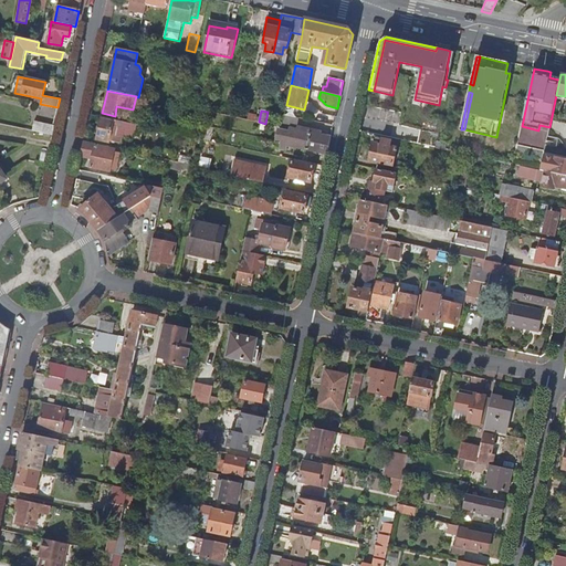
[(291,132),(294,117),(284,115),(282,127),(282,129),(291,132)]
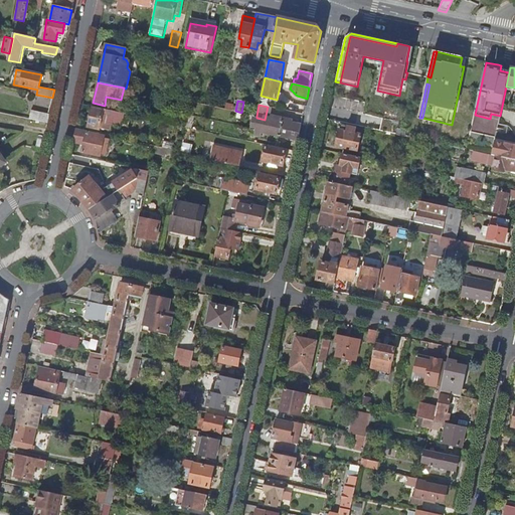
[(121,125),(123,114),(93,108),(88,127),(99,130),(100,129),(105,130),(109,129),(110,123),(121,125)]
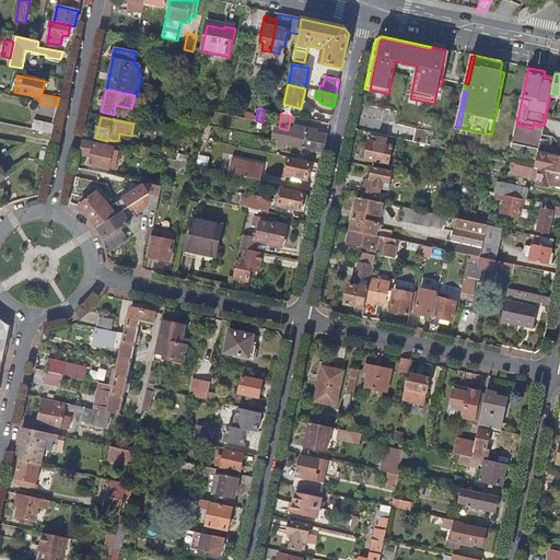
[(51,135),(54,125),(34,120),(32,130),(51,135)]
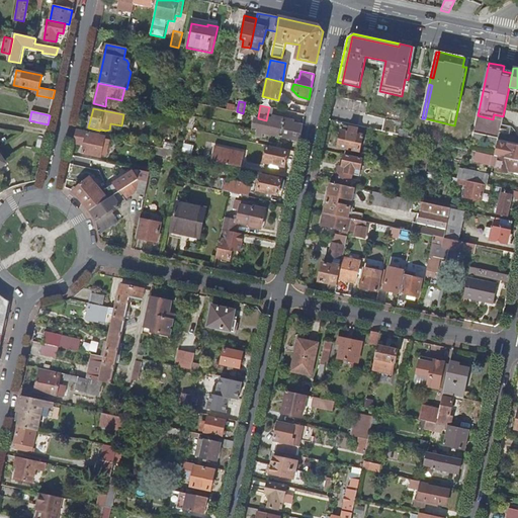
[(192,130),(194,116),(189,115),(186,128),(192,130)]
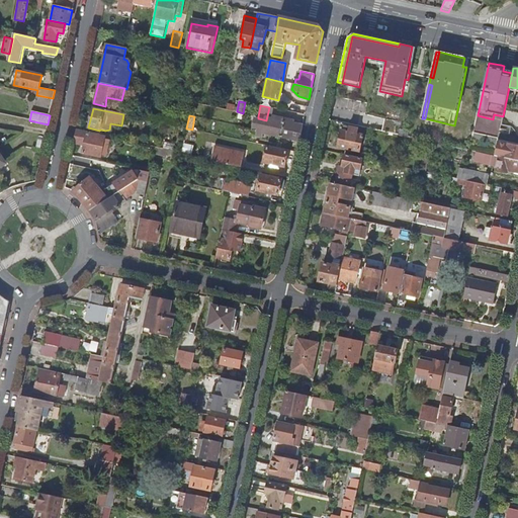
[(280,138),(284,123),(266,120),(265,122),(255,120),(253,130),(257,130),(256,138),(262,139),(263,134),(280,138)]
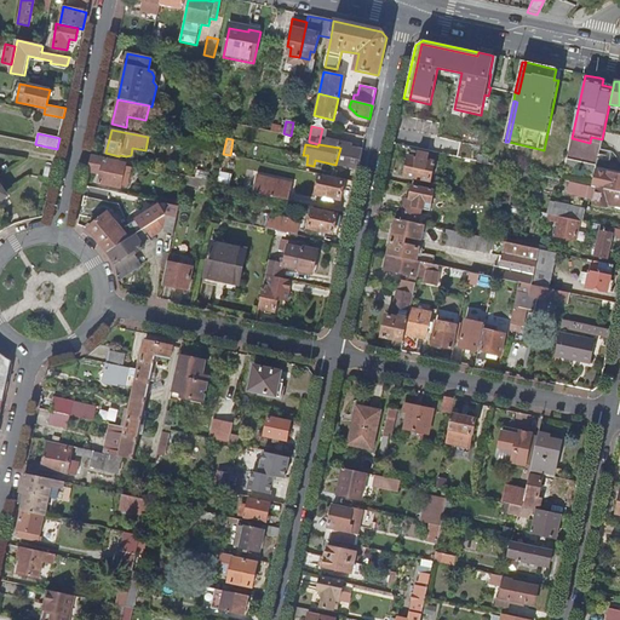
[(360,162),(361,153),(340,148),(336,165),(357,170),(360,162)]
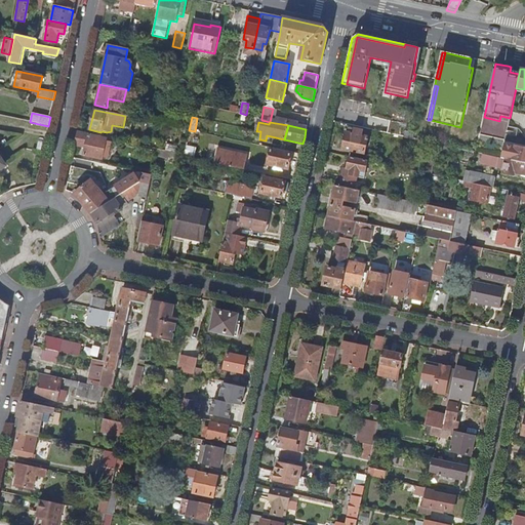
[(363,160),(368,137),(361,135),(362,130),(354,129),(353,134),(346,132),(342,150),(351,151),(350,157),(363,160)]
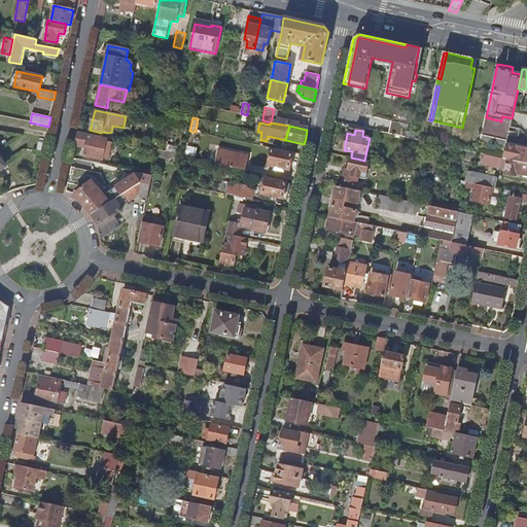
[(108,157),(111,142),(106,141),(106,139),(89,135),(89,134),(79,132),(76,146),(85,148),(83,156),(102,160),(103,156),(108,157)]
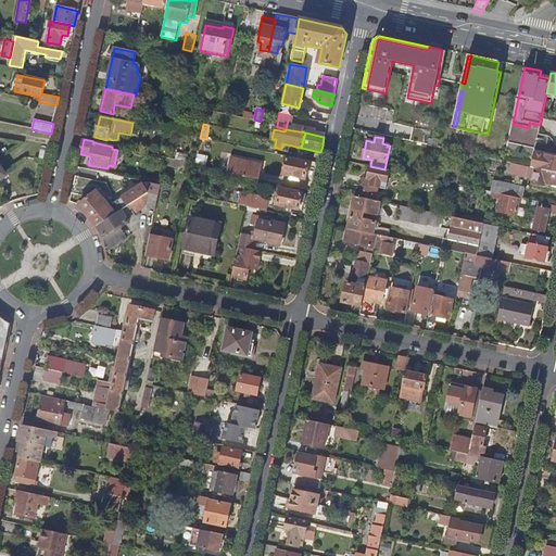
[(555,172),(555,158),(539,153),(541,144),(536,143),(531,167),(535,168),(555,172)]
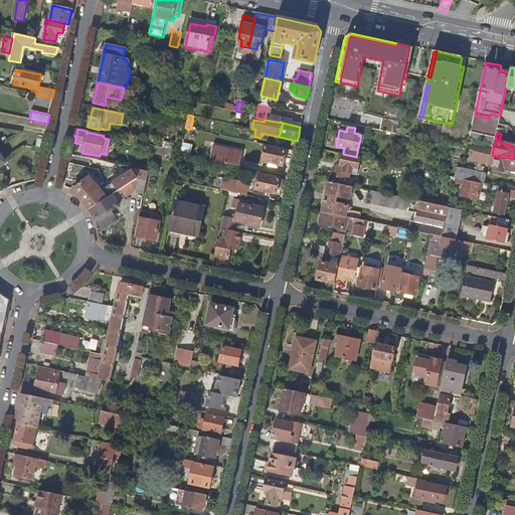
[(172,150),(173,144),(161,141),(160,147),(172,150)]
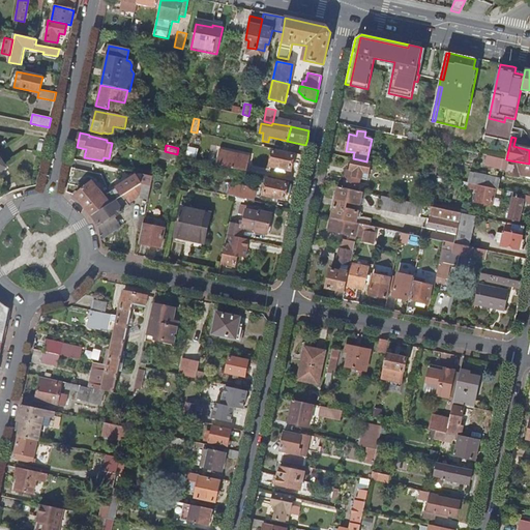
[(454,148),(442,146),(440,158),(447,159),(449,153),(453,154),(454,148)]
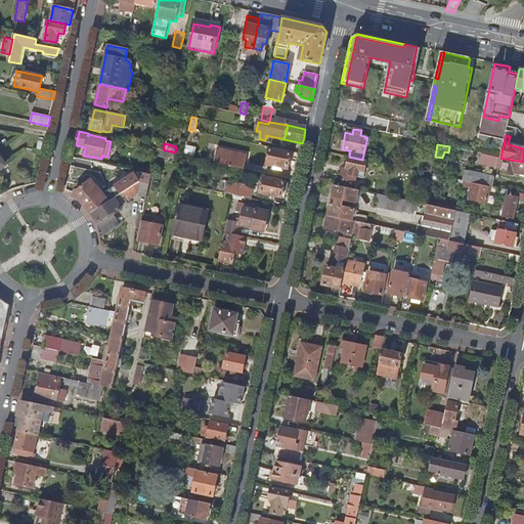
[(288,169),(291,153),(270,147),(267,165),(288,169)]
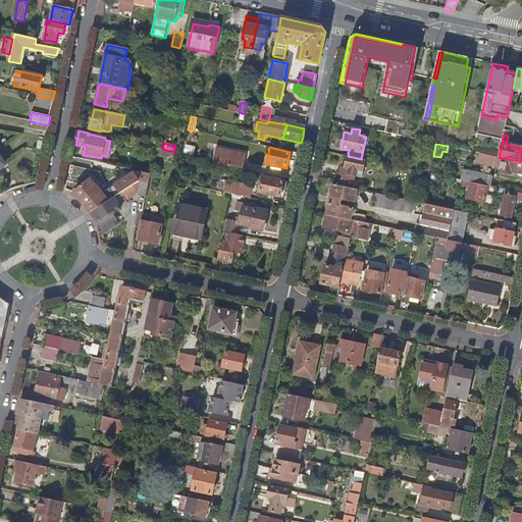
[(243,169),(247,154),(216,148),(213,162),(243,169)]
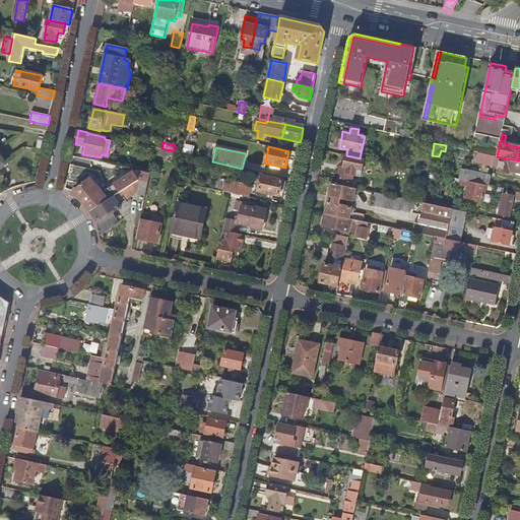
[(432,155),(427,154),(423,172),(428,173),(432,155)]
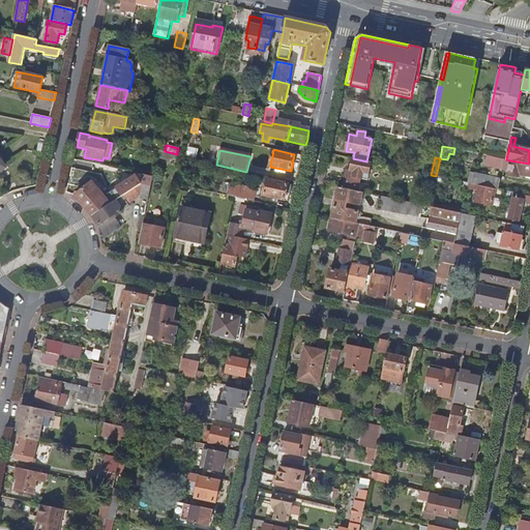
[(356,192),(359,178),(367,180),(372,163),(366,162),(353,158),(351,171),(348,170),(344,188),(356,192)]
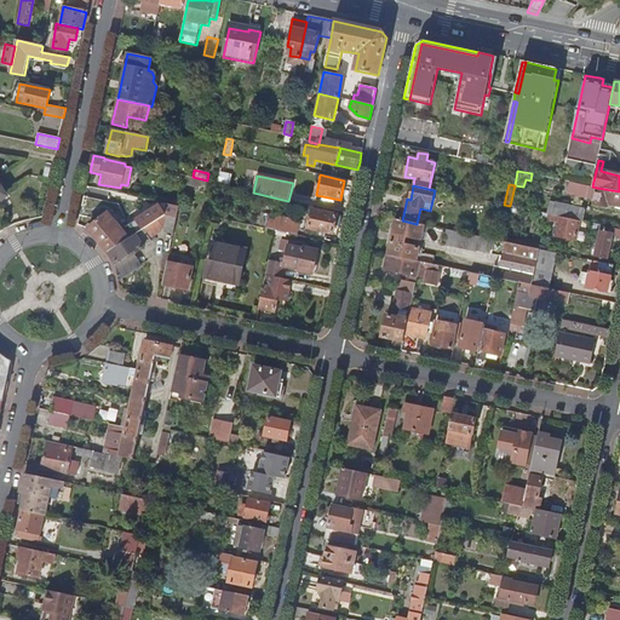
[(619,206),(619,191),(597,188),(593,204),(608,206),(608,204),(619,206)]
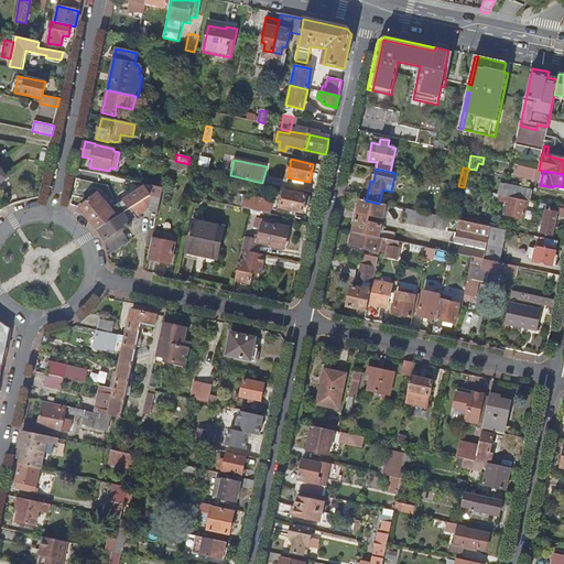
[(163,187),(154,185),(152,196),(161,198),(163,187)]
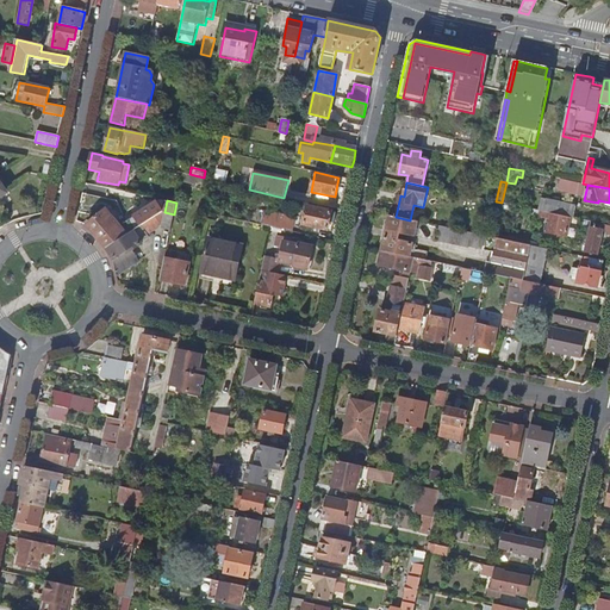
[(574,218),(577,206),(547,200),(545,212),(552,213),(571,217),(574,218)]
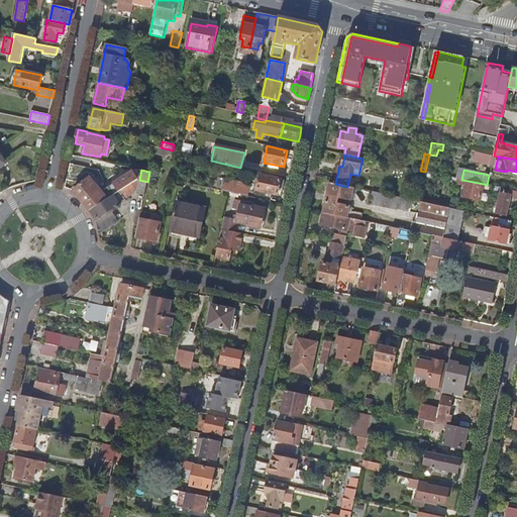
[(278,195),(281,180),(262,176),(257,191),(278,195)]
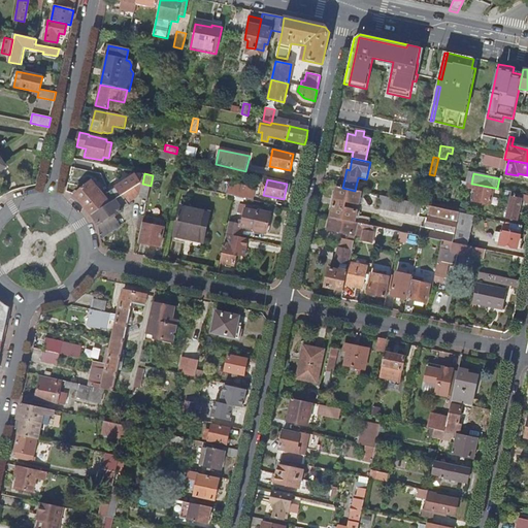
[(110,203),(133,188),(128,180),(109,192),(103,195),(110,203)]
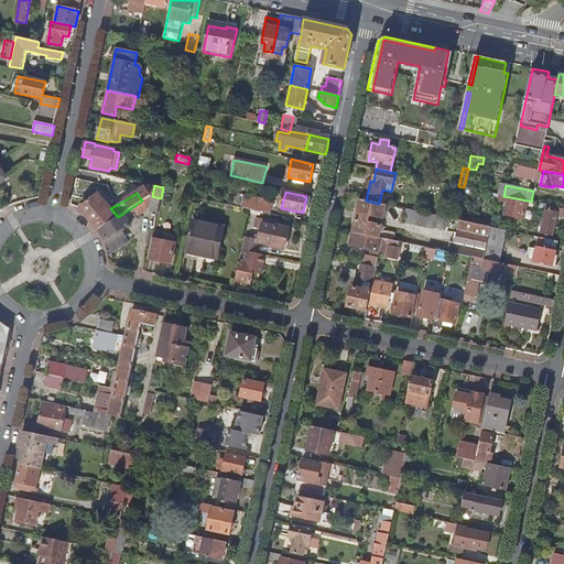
[(118,217),(110,208),(98,194),(80,208),(98,230),(118,217)]
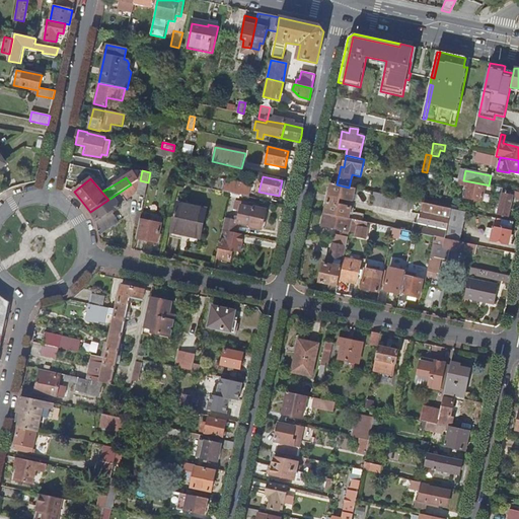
[(126,200),(136,193),(145,195),(148,182),(140,180),(139,180),(131,184),(108,200),(90,212),(96,220),(97,225),(99,235),(119,222),(113,213),(121,207),(120,206),(127,201),(126,200)]
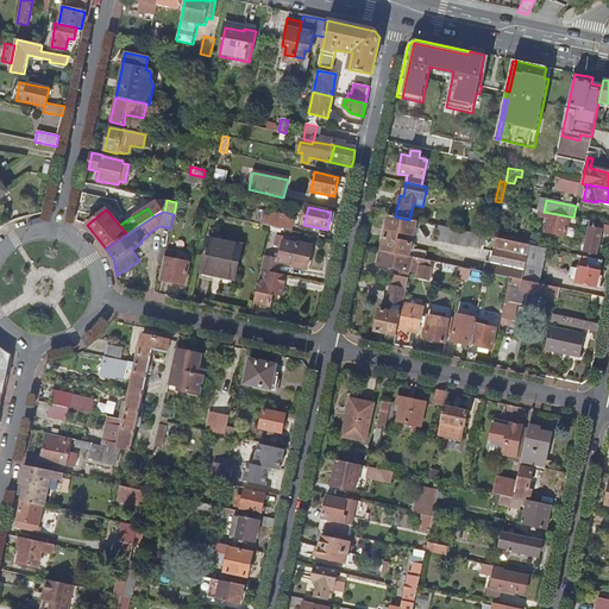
[(292,231),(295,218),(271,213),(269,226),(270,226),(292,231)]
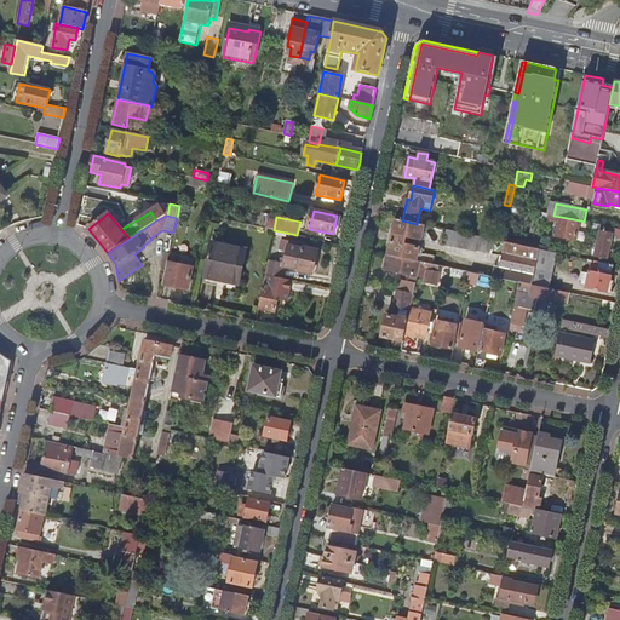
[(577,240),(580,220),(561,217),(556,236),(577,240)]
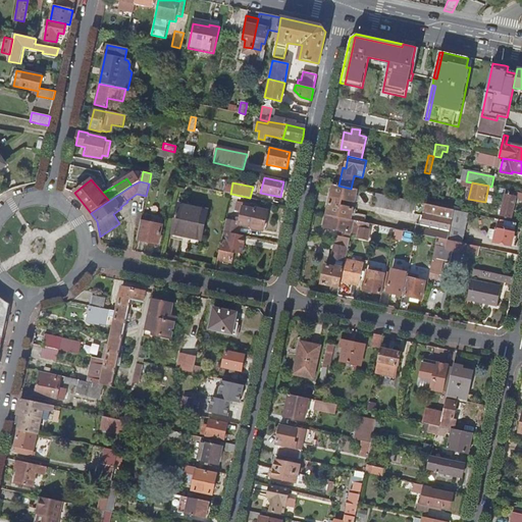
[(355,202),(357,190),(351,189),(338,186),(333,185),(326,215),(351,220),(353,209),(338,206),(340,199),(355,202)]
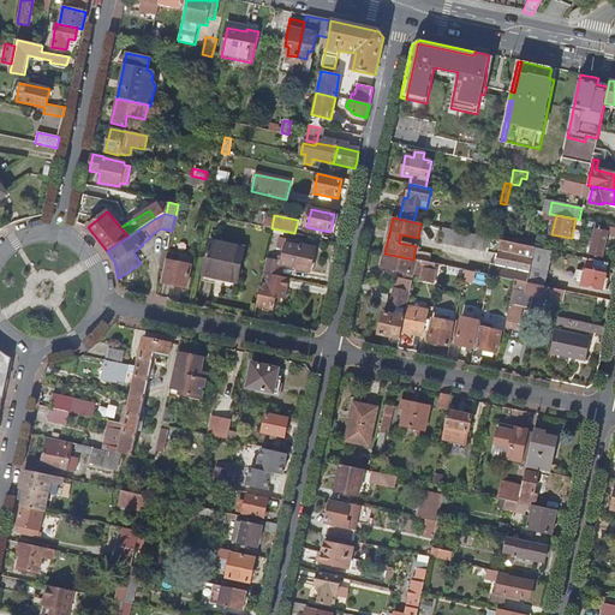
[(603,257),(609,226),(597,224),(591,255),(603,257)]
